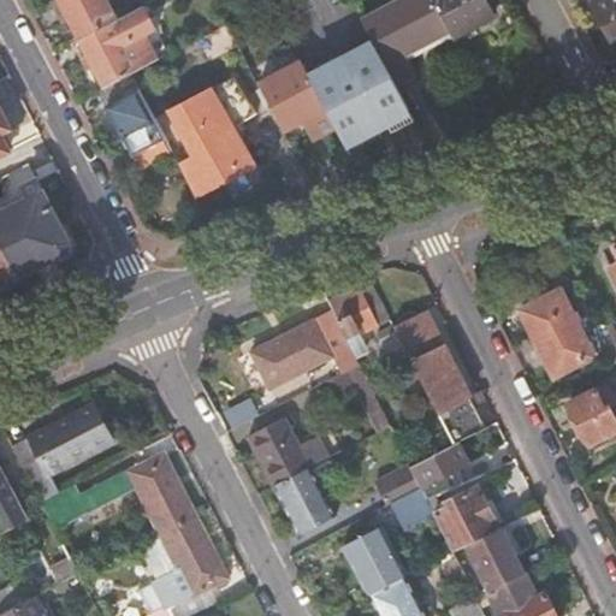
[(105,0),(59,0),(80,40),(111,23),(116,21),(105,0)]
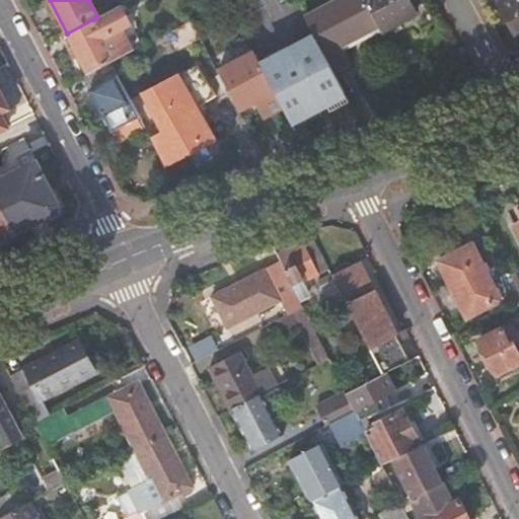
[(336,0),(305,17),(336,74),(352,65),(344,49),(379,28),(364,0),(336,0)]
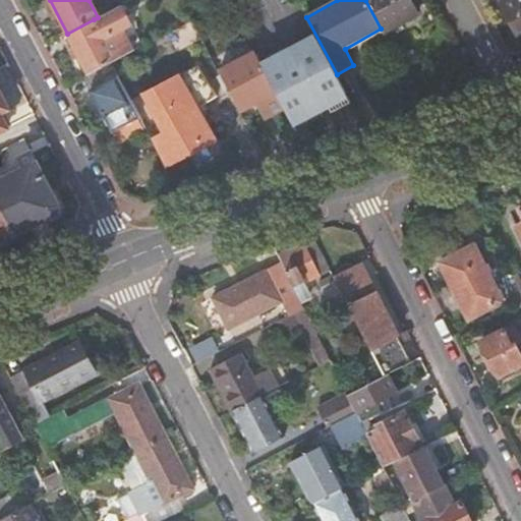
[(412,0),(365,0),(381,29),(384,35),(420,15),(412,0)]
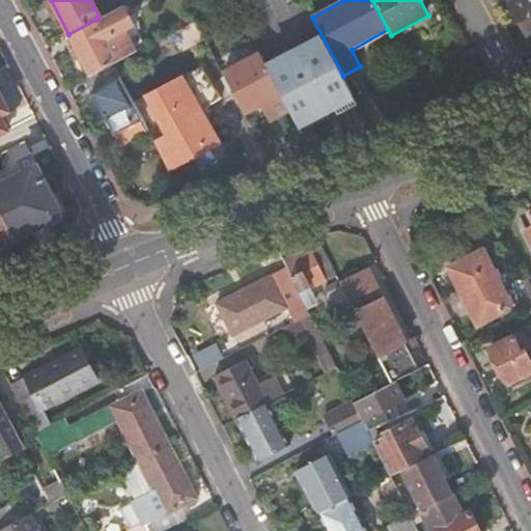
[(530,0),(507,0),(530,46),(530,0)]
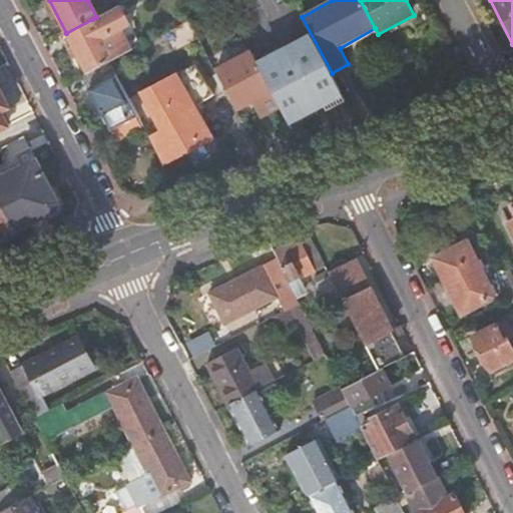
[(130,25),(119,5),(96,17),(92,19),(66,33),(61,35),(68,49),(73,46),(78,55),(87,73),(109,61),(113,59),(123,54),(140,45),(130,25)]
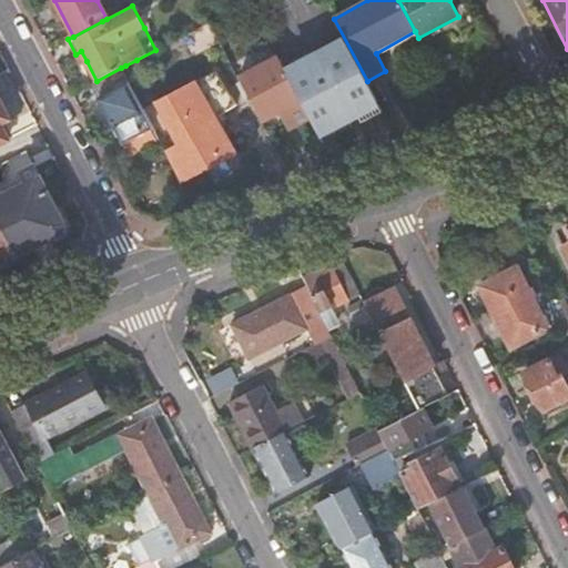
[(239,77),(262,121),(279,112),(285,109),(293,127),(311,119),(277,56),(239,77)]
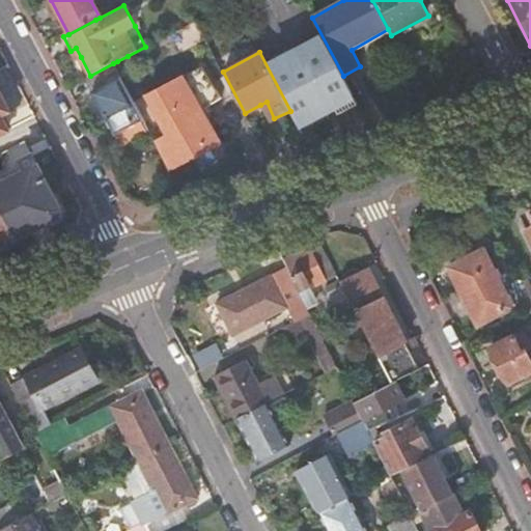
[(336,120),(361,109),(353,94),(341,99),(316,52),(287,67),(295,82),(303,77),(310,90),(306,92),(304,89),(299,91),(312,116),(329,108),(336,120)]
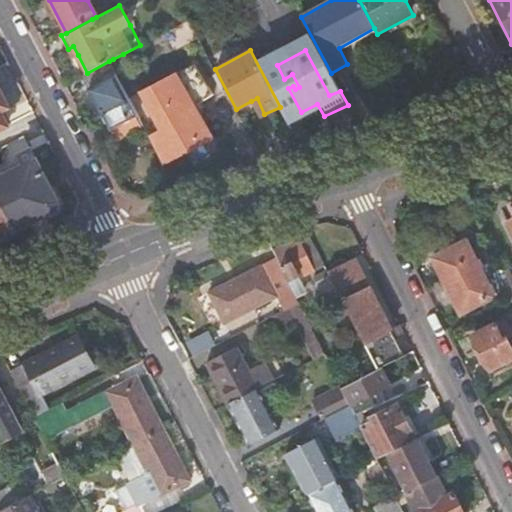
[(136,112),(109,61),(87,73),(84,75),(91,87),(90,88),(110,128),(137,115),(136,112)]
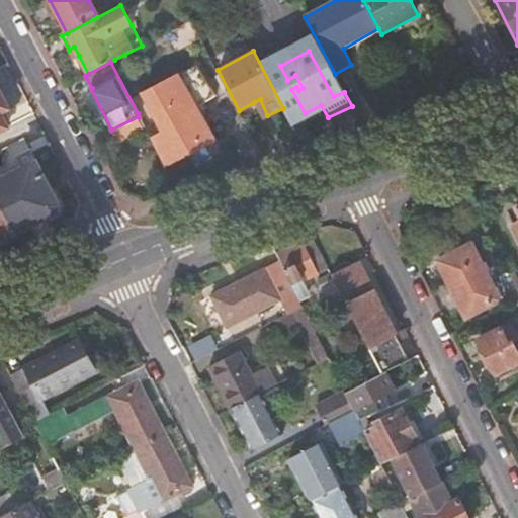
[(173,79),(150,90),(169,130),(155,137),(167,161),(192,149),(198,160),(214,152),(209,144),(222,138),(203,104),(214,96),(198,70),(183,80),(175,84),(173,79)]
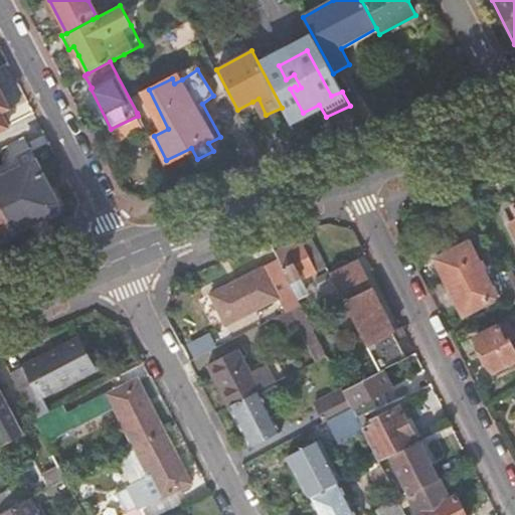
[(8,107),(0,91),(0,129),(8,126),(0,111),(5,109),(8,107)]
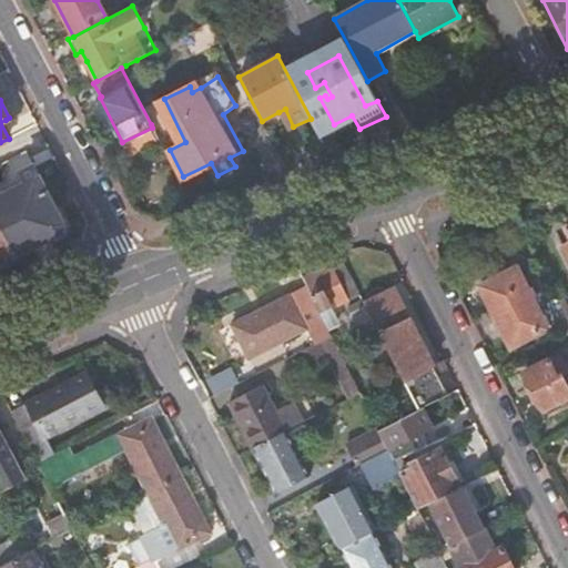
[(152,128),(161,144),(166,142),(156,122),(151,124),(152,128)]
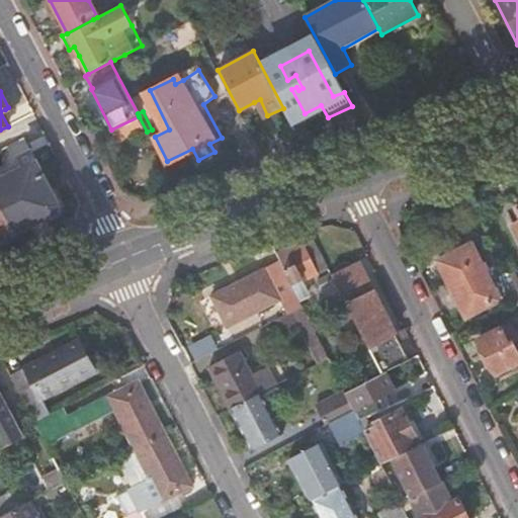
[(0,241),(15,234),(44,219),(57,211),(59,203),(52,189),(31,150),(20,156),(23,161),(25,165),(0,178),(0,241)]
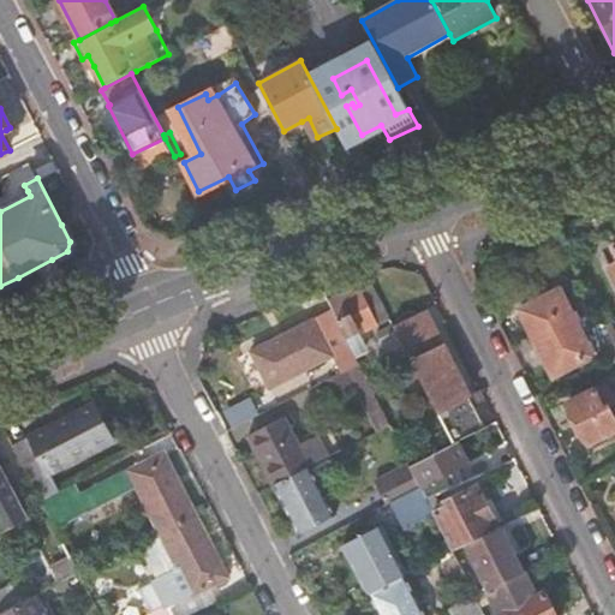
[(0,212),(30,196),(28,191),(0,204),(0,212)]
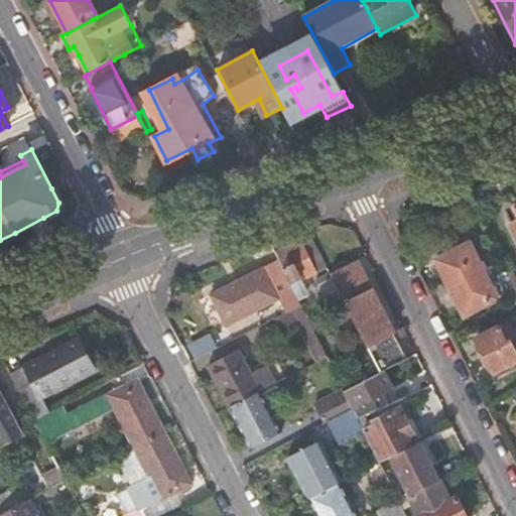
[(302,279),(327,268),(310,236),(276,253),(291,283),(302,278),(302,279)]
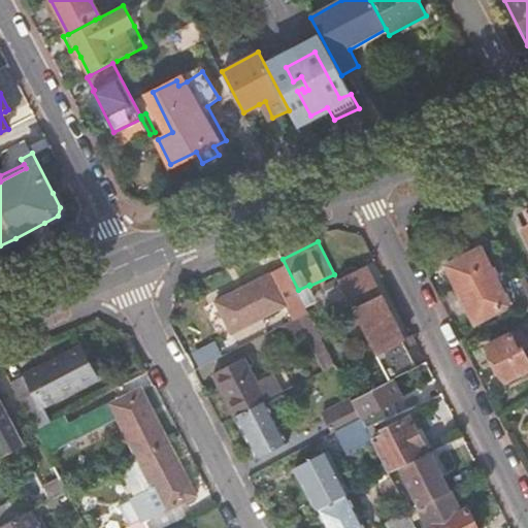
[(477,249),(444,265),(472,322),(505,305),(477,249)]
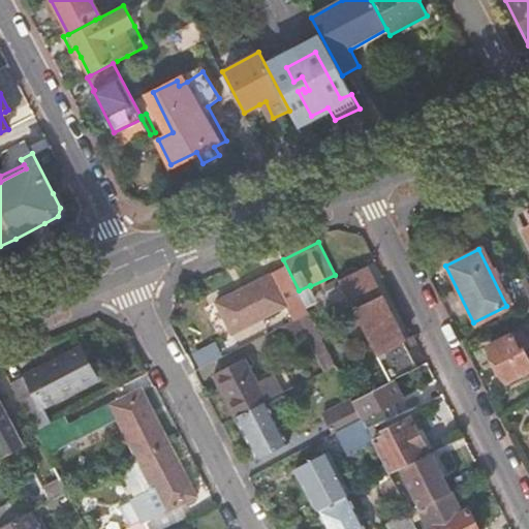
[(285,307),(301,299),(284,266),(269,274),(270,275),(218,302),(218,301),(216,302),(232,334),(235,332),(284,306),(285,307)]
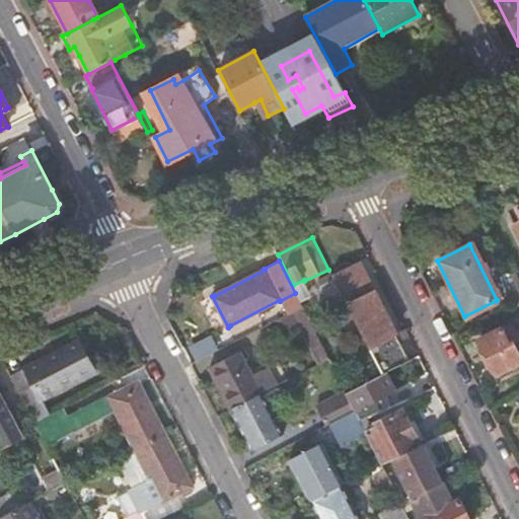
[(330,275),(342,295),(381,374),(384,372),(408,361),(358,261),(330,275)]
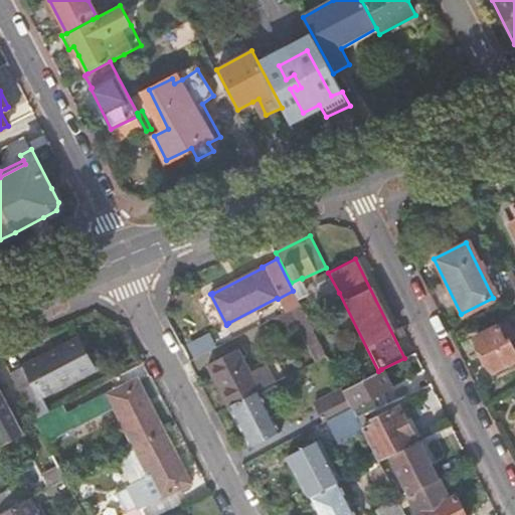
[(325,300),(339,293),(328,273),(314,280),(325,300)]
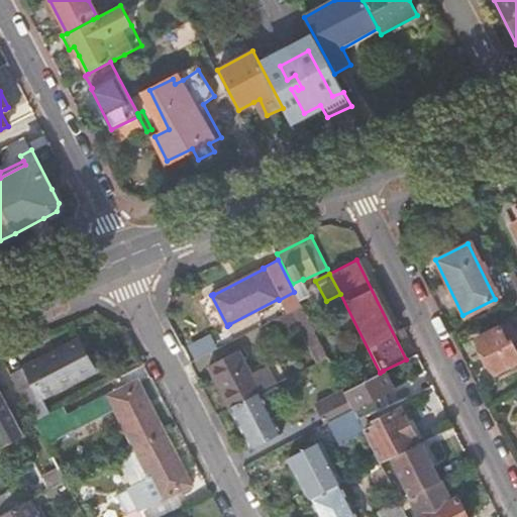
[(315,333),(301,306),(277,318),(284,333),(298,326),(304,338),(315,333)]
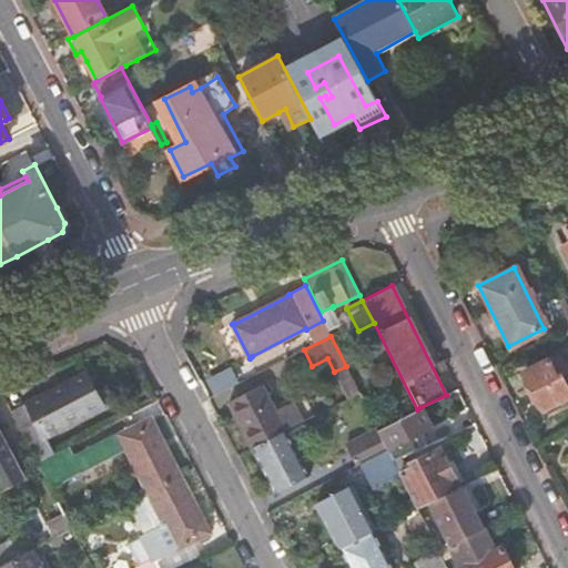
[(549,358),(524,372),(543,408),(567,395),(567,387),(560,373),(557,375),(549,358)]
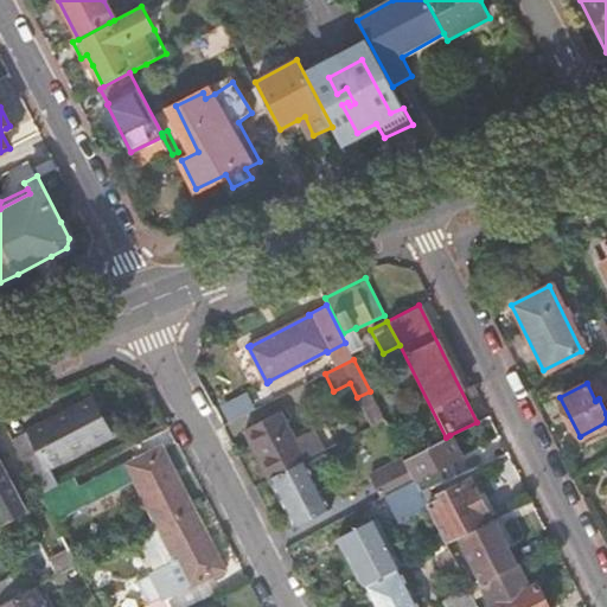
[(384,419),(370,391),(357,397),(371,426),(384,419)]
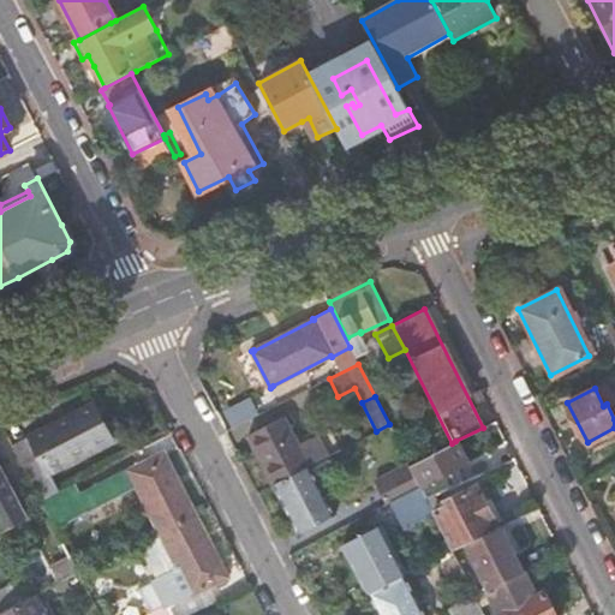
[(13,445),(33,482),(52,472),(52,470),(109,440),(111,442),(113,440),(94,402),(91,404),(93,405),(34,435),(33,434),(13,445)]
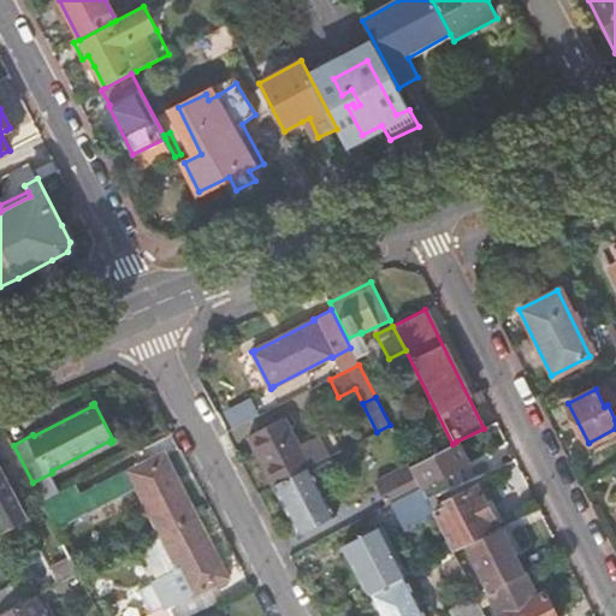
[(252,438),(276,484),(311,466),(288,420),(289,419),(288,416),(249,436),(250,438),(252,438)]
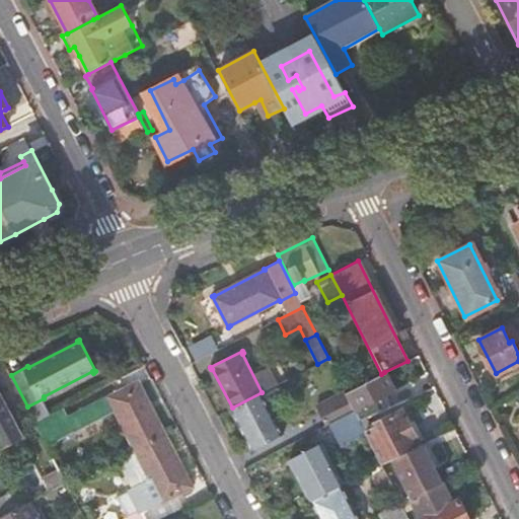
[(381,374),(346,392),(348,396),(354,409),(392,389),(384,372),(381,374)]
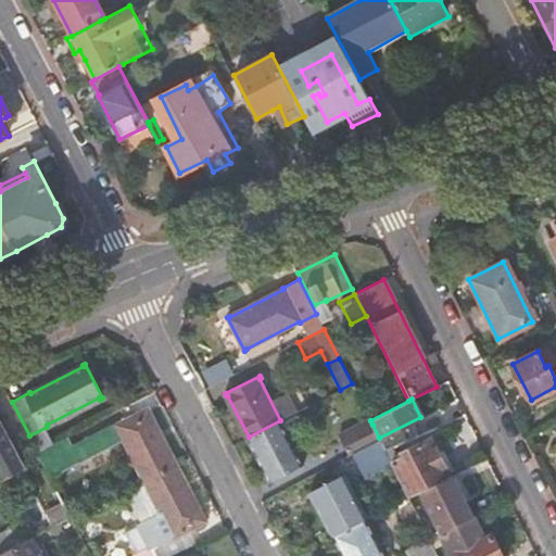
[(117,426),(146,481),(177,465),(149,411),(150,409),(149,407),(115,425),(116,427),(117,426)]
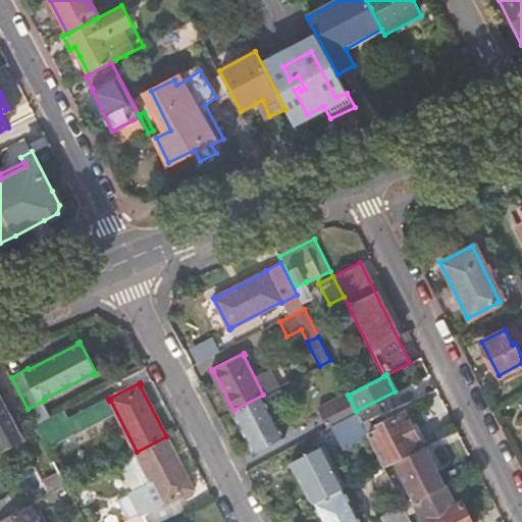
[(263,395),(233,410),(254,450),(253,451),(254,453),(285,436),(284,434),(283,435),(263,395)]
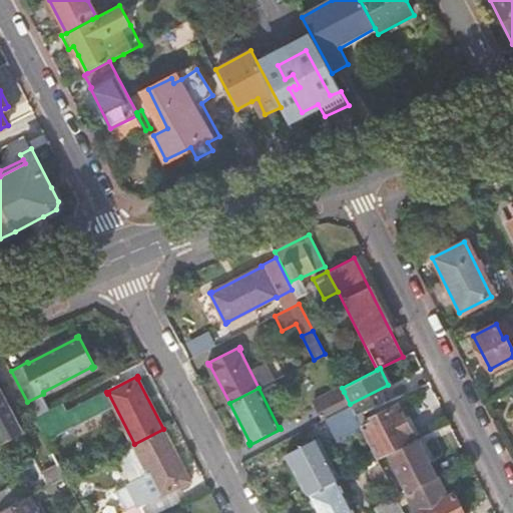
[(0,389),(0,437),(3,443),(22,433),(0,389)]
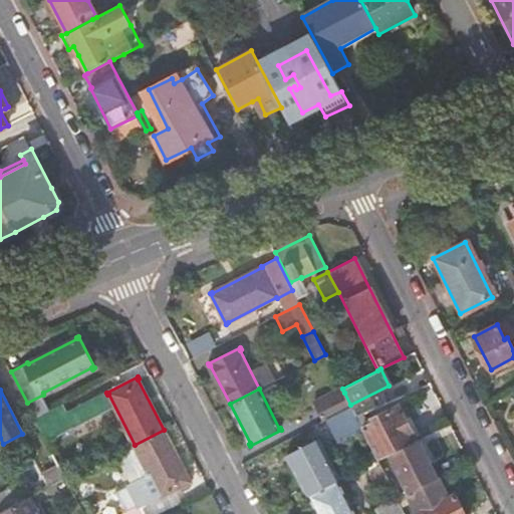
[(351,408),(350,405),(344,393),(320,405),(327,420),(351,408)]
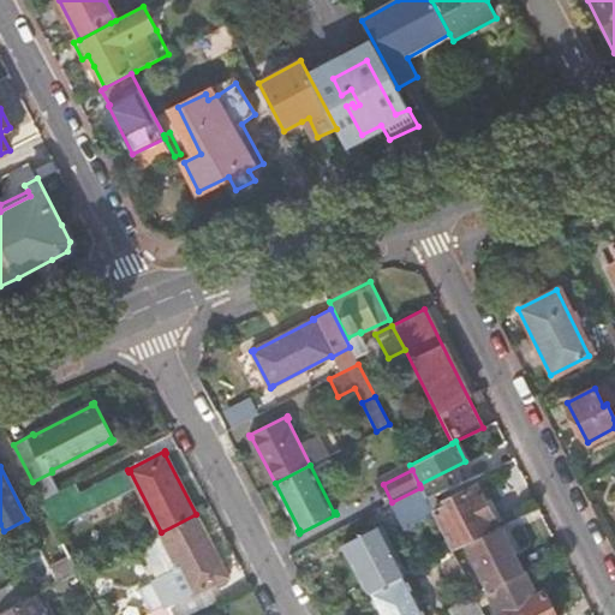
[(75,483),(42,499),(58,526),(89,509),(75,483)]
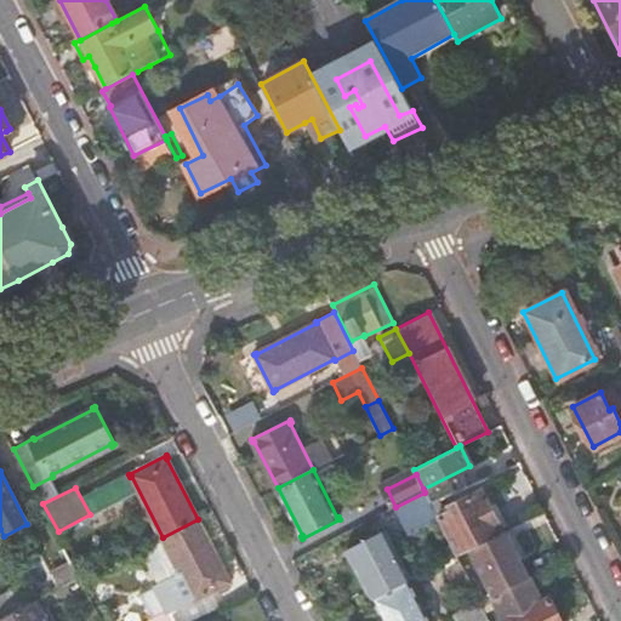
[(434,511),(425,493),(396,507),(405,525),(434,511)]
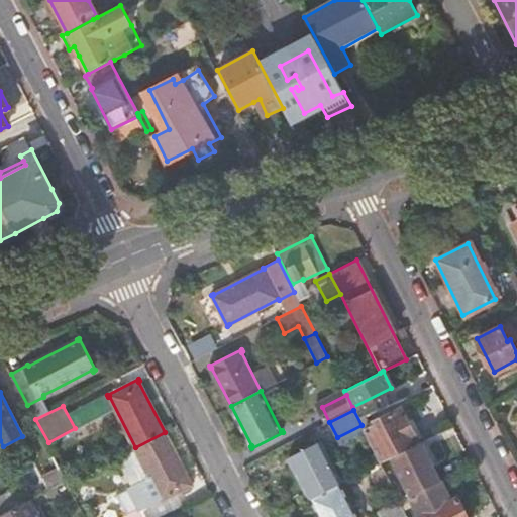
[(378,430),(374,432),(377,438),(381,436),(391,455),(416,442),(400,410),(374,422),(378,430)]
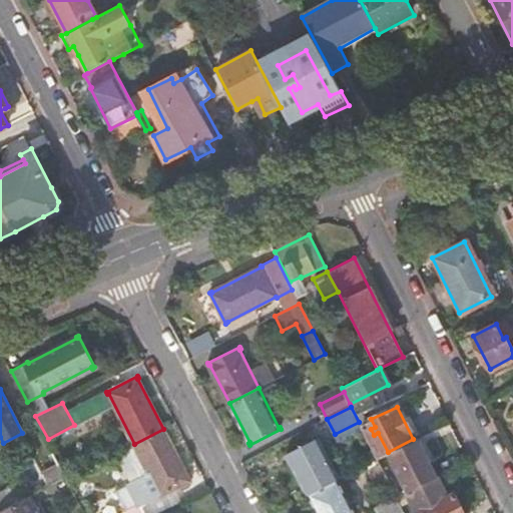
[(163,429),(134,444),(147,470),(127,482),(139,504),(121,512),(145,512),(142,507),(191,481),(190,478),(189,479),(163,429)]
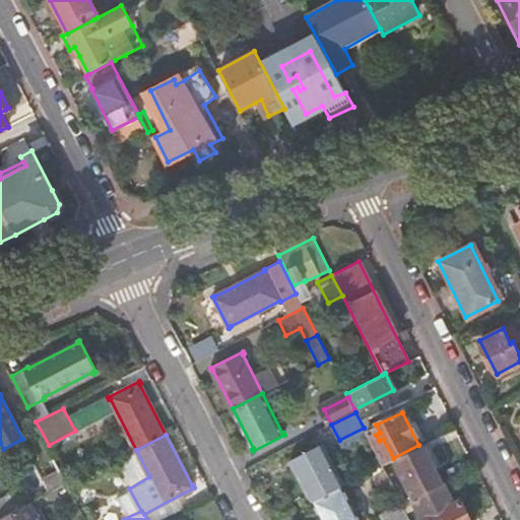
[(293,462),(313,502),(343,486),(322,447),(323,447),(322,445),(290,460),(291,462),(293,462)]
